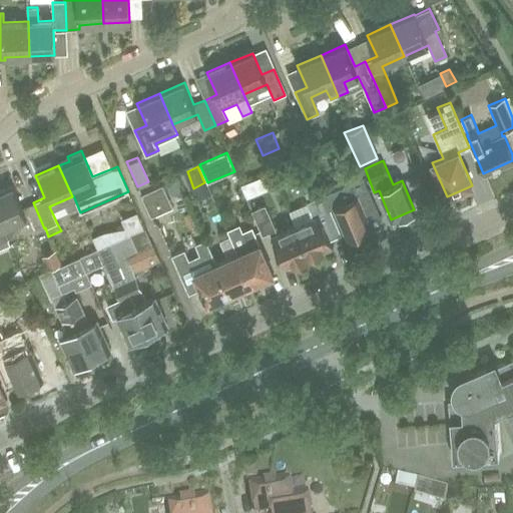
[(268,186),(277,182),(273,170),(264,174),(268,186)]
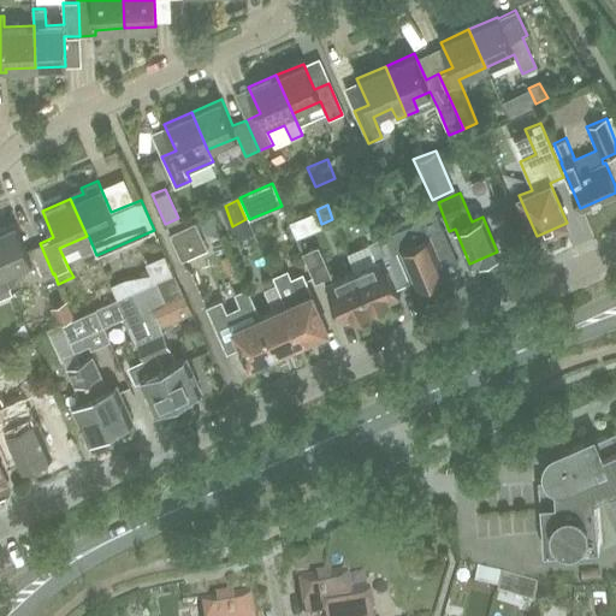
[(421,223),(385,240),(391,253),(396,250),(401,248),(418,288),(446,274),(430,236),(444,229),(433,206),(418,213),(421,223)]
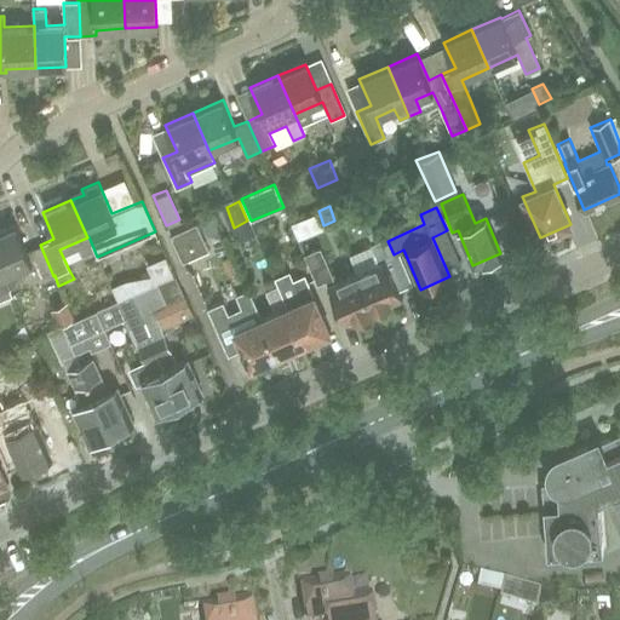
[(15,224),(0,230),(0,268),(10,288),(22,283),(16,269),(32,262),(40,282),(53,276),(40,245),(27,251),(15,224)]
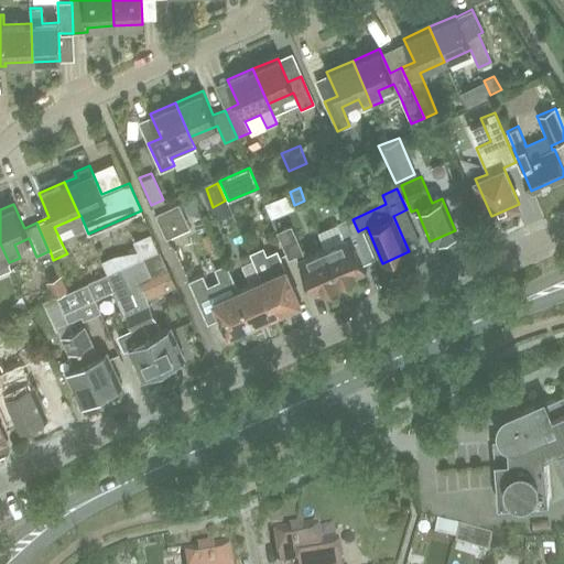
[(180,230),(169,206),(154,213),(165,237),(180,230)]
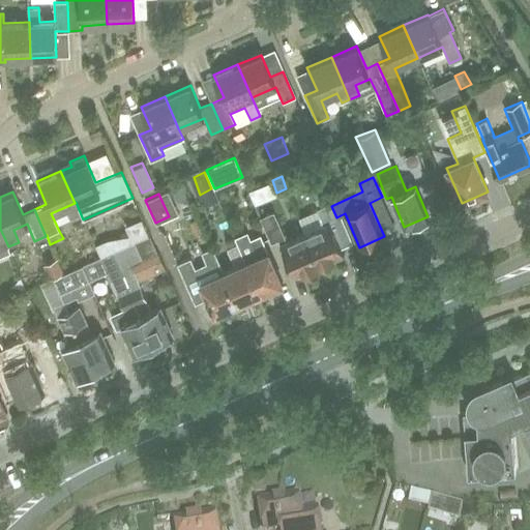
[(324,225),(304,233),(318,265),(344,254),(341,246),(352,241),(341,215),(336,217),(331,206),(330,203),(317,209),(324,225)]
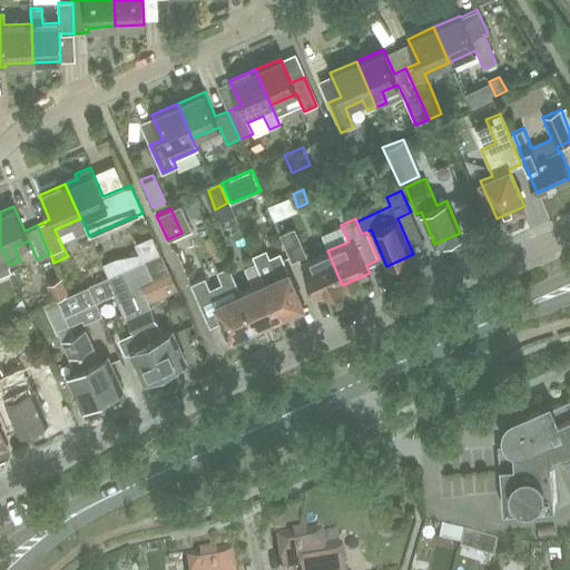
[(315,296),(342,285),(327,251),(308,258),(295,227),(279,234),(286,248),(291,261),(298,257),(315,296)]
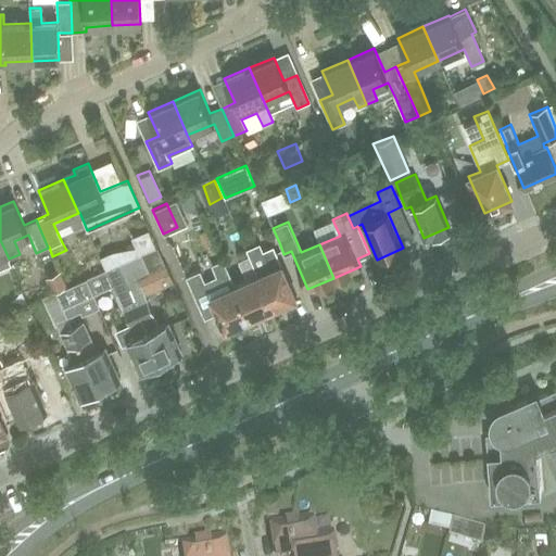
[(0,268),(11,264),(9,258),(0,240),(0,268)]
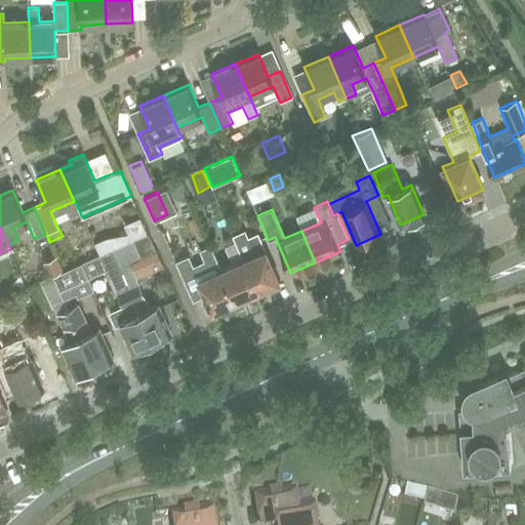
[(235,241),(256,290),(279,280),(257,232),(247,236),(244,230),(233,235),(235,241)]
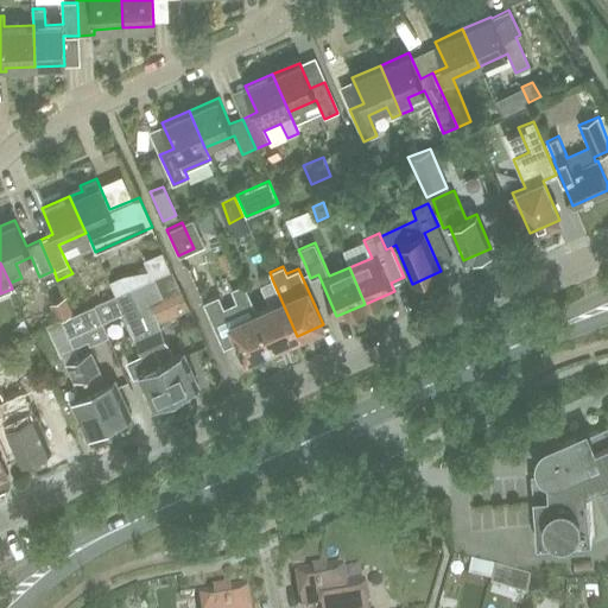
[(127,290),(175,393),(196,384),(182,353),(173,356),(158,323),(185,311),(177,292),(181,290),(172,270),(127,290)]
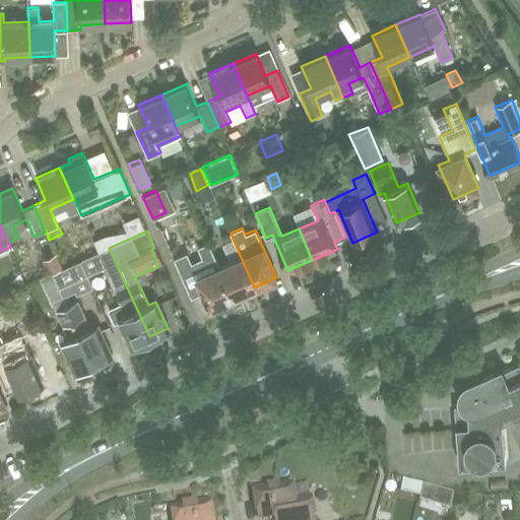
[(106,235),(94,241),(100,252),(111,246),(106,235)]
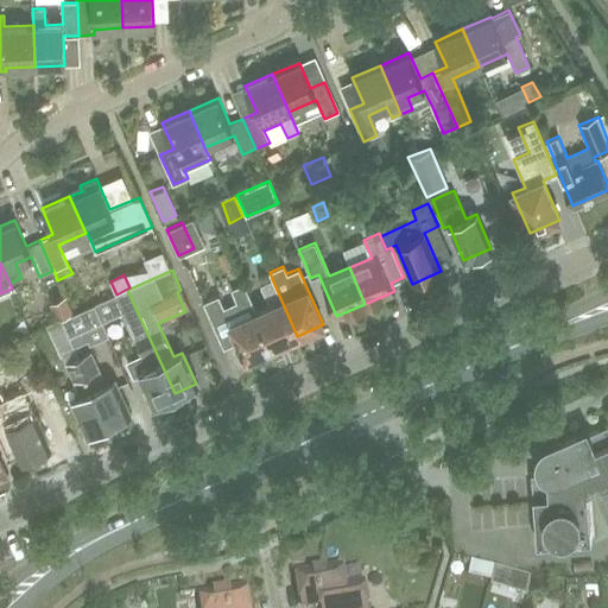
[(297,336),(272,279),(260,285),(267,298),(273,296),(276,302),(255,311),(271,347),(297,336)]
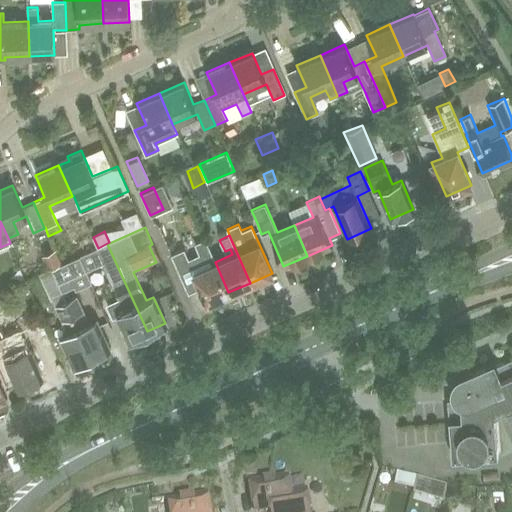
[(199,254),(188,260),(206,302),(228,292),(215,262),(208,245),(205,239),(194,244),(199,254)]
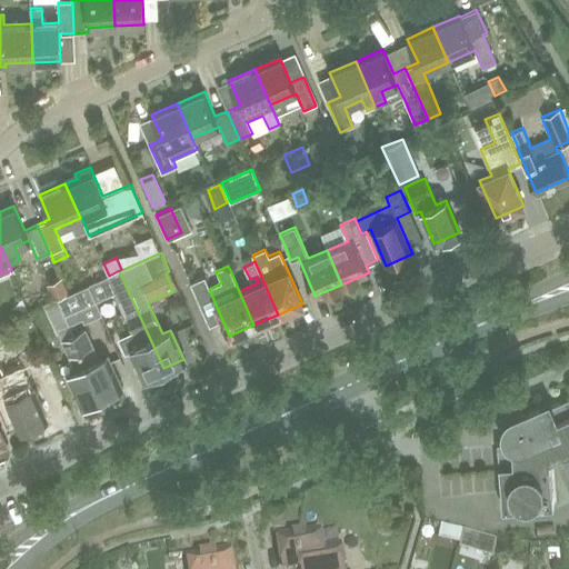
[(116,292),(127,318),(139,345),(130,348),(143,377),(163,368),(119,271),(103,279),(108,288),(116,292)]
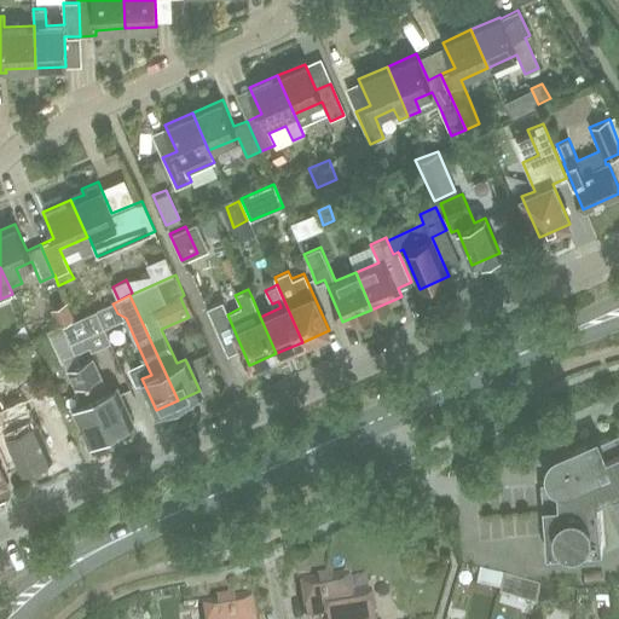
[(58,325),(62,325),(75,318),(68,301),(51,308),(58,325)]
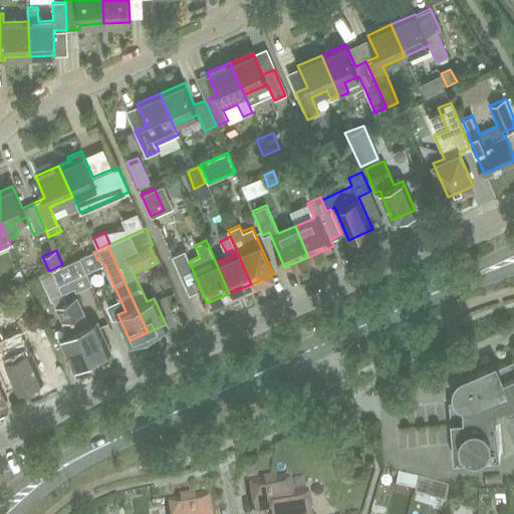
[(52,271),(58,286),(86,273),(80,258),(52,271)]
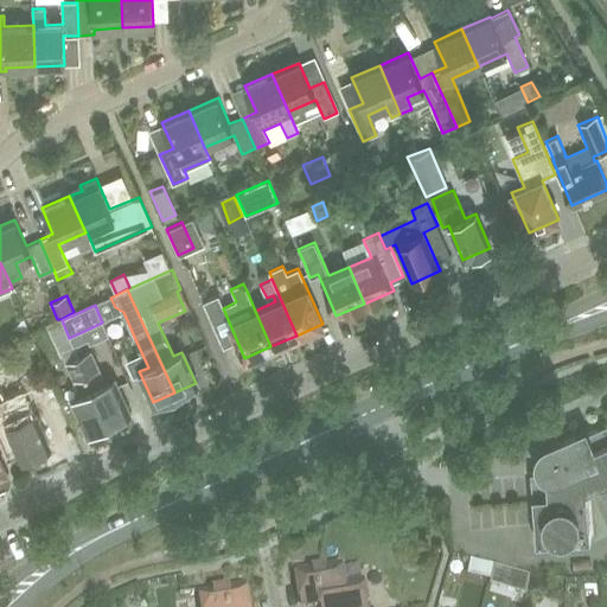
[(61,319),(57,319),(46,324),(61,355),(74,347),(69,338),(62,320),(61,319)]
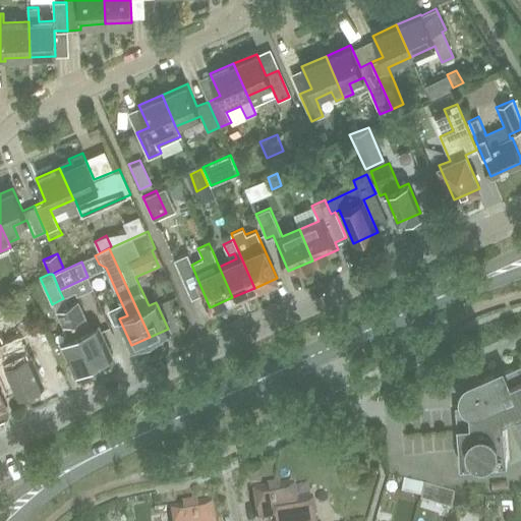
[(77,300),(67,305),(92,362),(112,354),(99,325),(91,329),(77,300)]
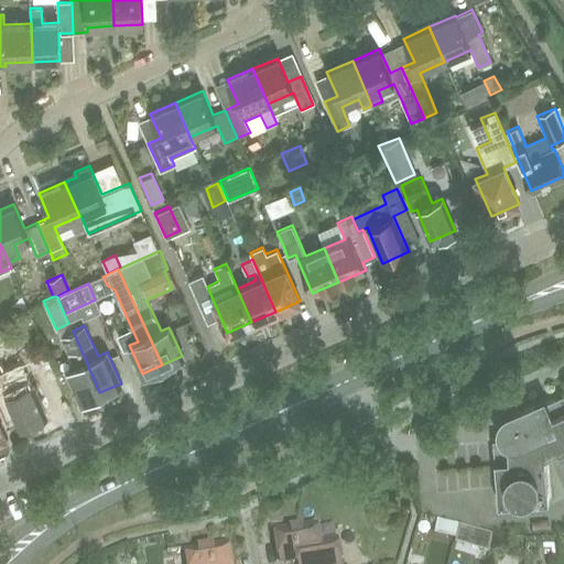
[(79,402),(99,392),(73,331),(61,336),(74,366),(65,370),(79,402)]
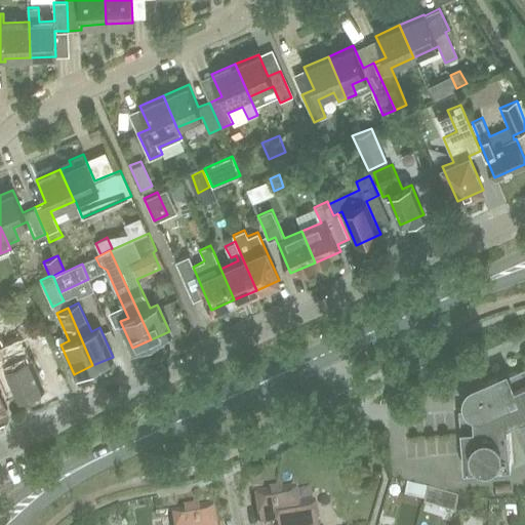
[(21,336),(0,345),(0,380),(7,397),(15,393),(17,397),(42,386),(28,355),(29,355),(21,336)]
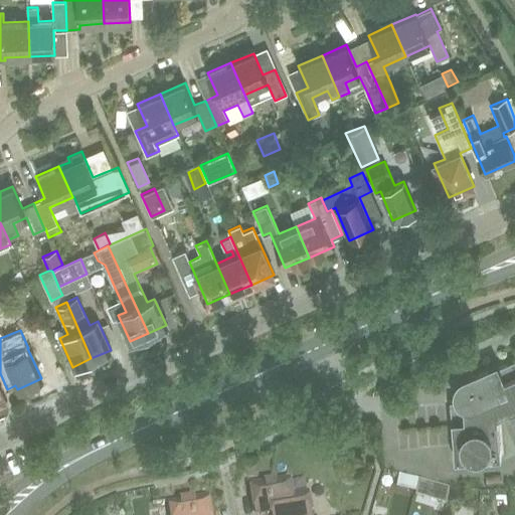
[(514,363),(514,361),(498,367),(496,362),(462,377),(458,379),(455,382),(453,386),(452,390),(452,395),(454,399),(449,400),(453,460),(499,457),(496,416),(510,410),(514,421),(514,363)]
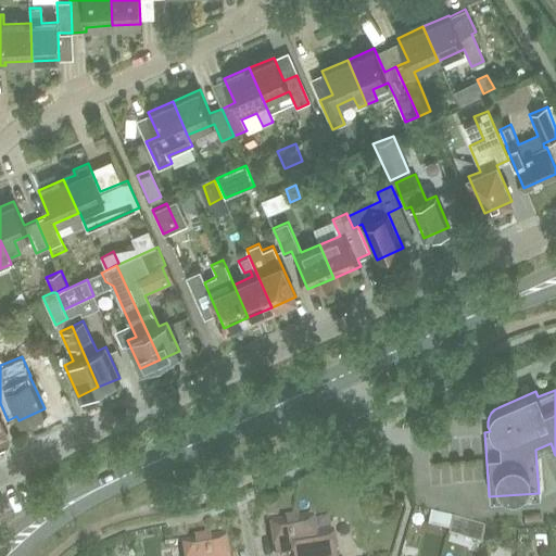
[(311,519),(270,526),(275,555),(280,555),(294,554),(294,555),(335,555),(331,532),(314,535),(311,519)]
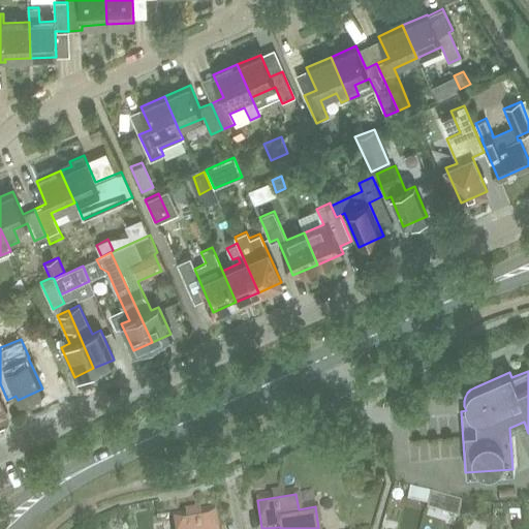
[(215,528),(213,512),(175,520),(176,528),(215,528)]
